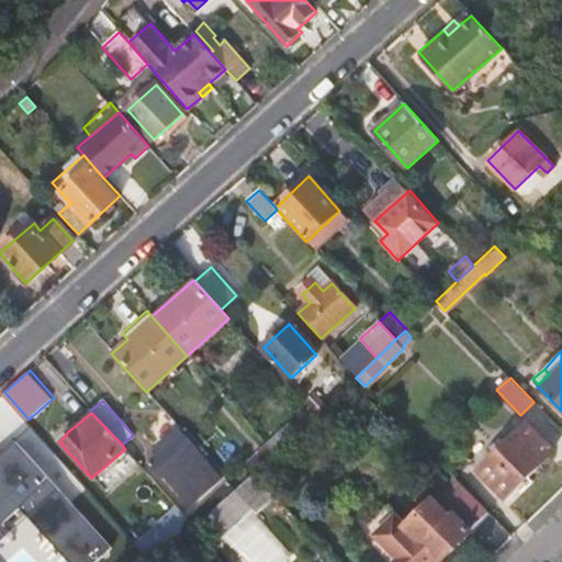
[(268,445),(276,453),(299,433),(290,423),(268,444),(268,445)]
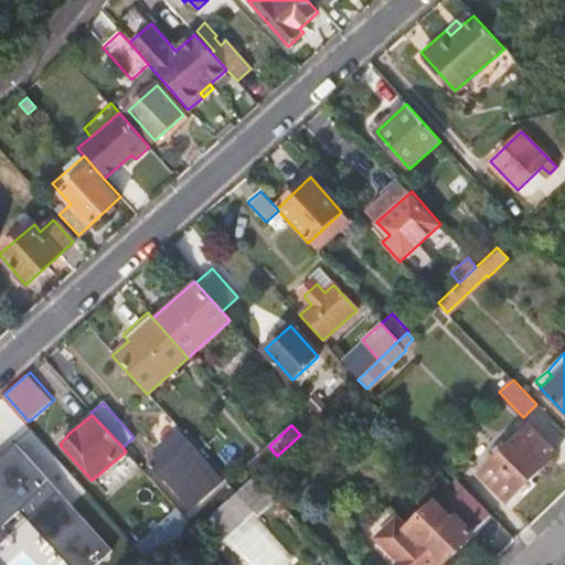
[(481,472),(508,500),(557,452),(530,426),(481,472)]
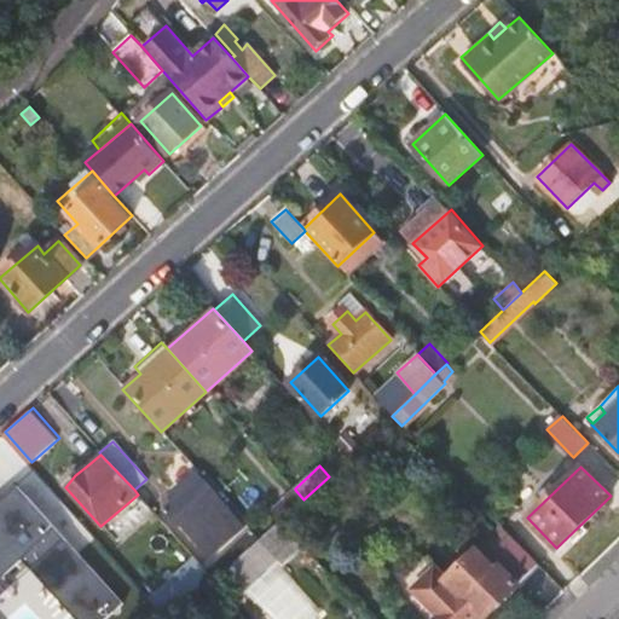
[(209,554),(244,522),(198,470),(172,493),(177,499),(165,512),(178,526),(181,522),(209,554)]
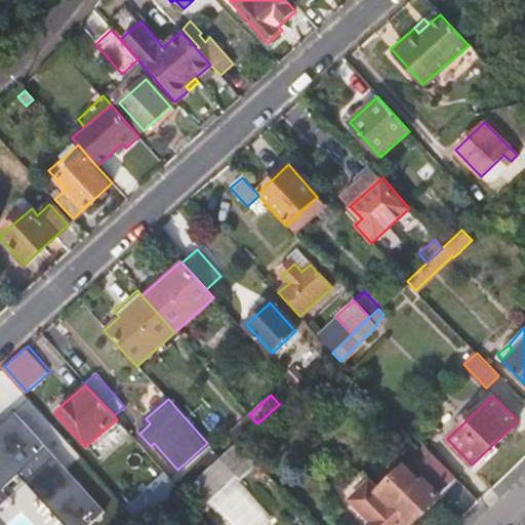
[(72,524),(87,524),(104,510),(14,412),(0,425),(0,491),(19,474),(27,482),(30,479),(43,492),(39,495),(48,506),(51,502),(57,509),(53,512),(63,522),(67,519),(72,524)]
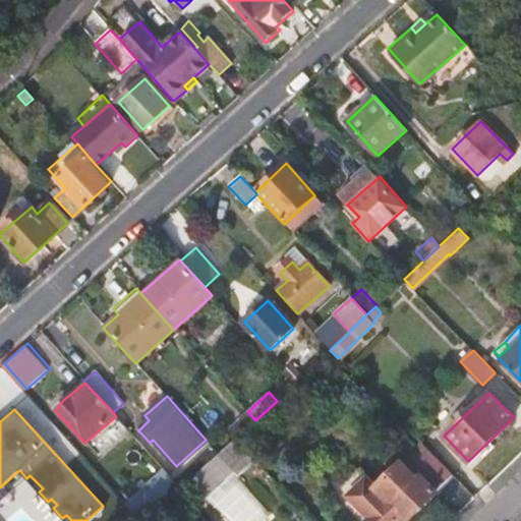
[(254,461),(234,440),(220,454),(201,470),(208,476),(189,493),(209,514),(227,497),(222,490),(254,461)]
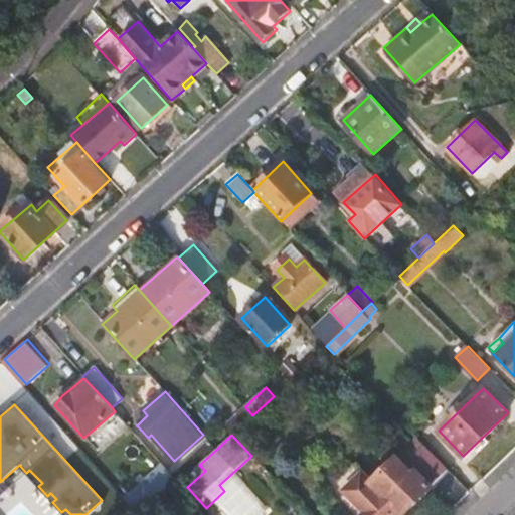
[(402,514),(449,470),(413,435),(370,480),(363,472),(345,490),(366,512),(362,514),(395,514),(399,512),(402,514)]
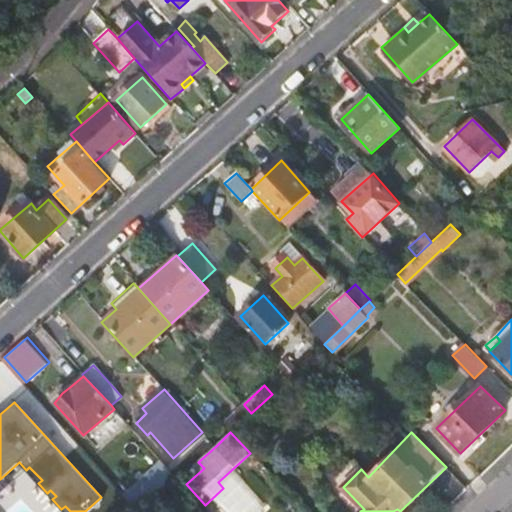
[(207,437),(171,471),(179,480),(198,462),(216,446),(207,437)]
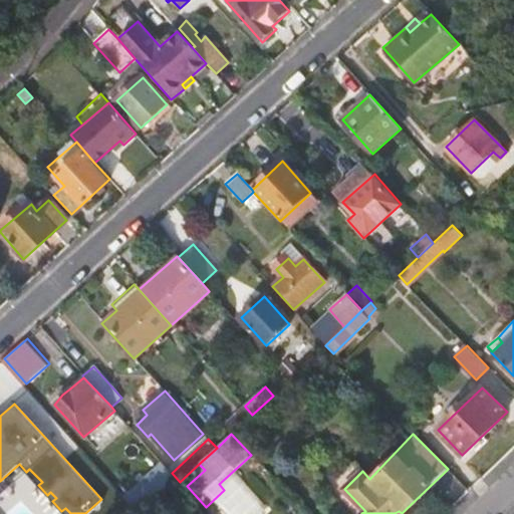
[(26,472),(38,485),(42,482),(29,469),(26,472)]
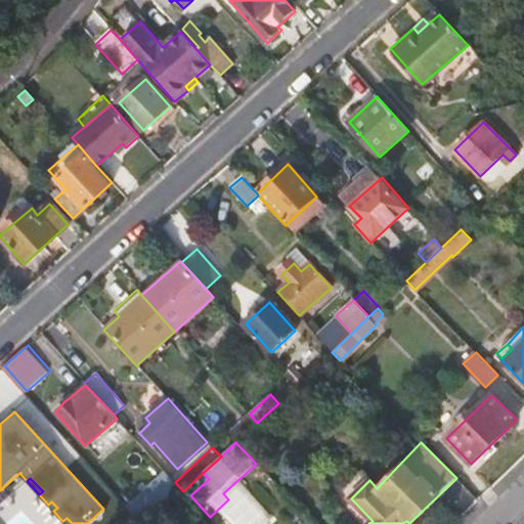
[(165,491),(173,500),(183,491),(175,482),(165,491)]
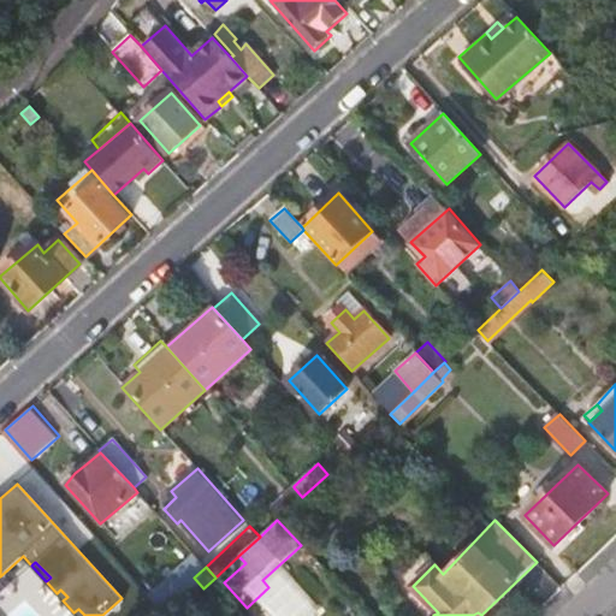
[(57,593),(63,600),(67,597),(60,590),(57,593)]
